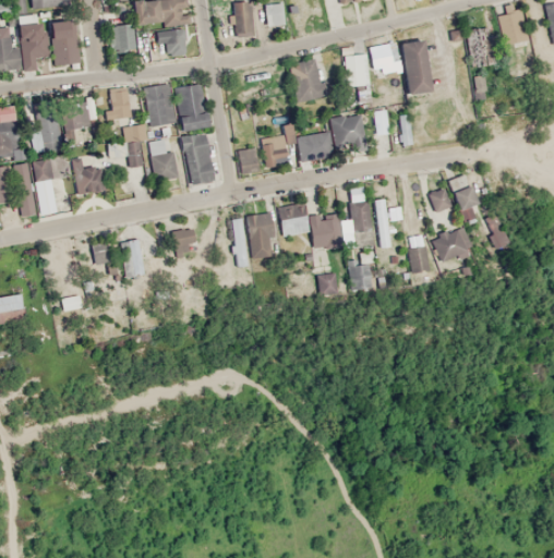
[(32,0),(36,12),(72,3),(71,0),(32,0)]
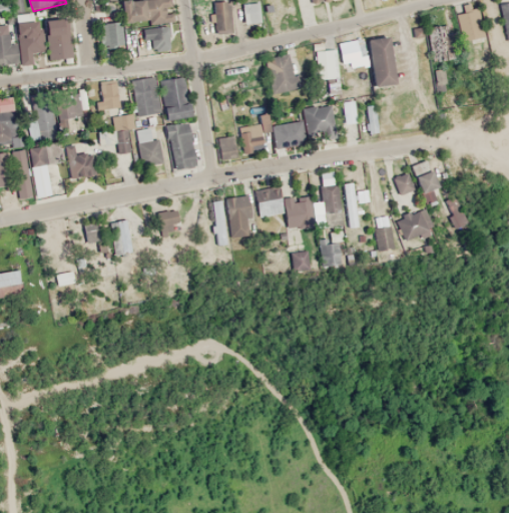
[(175,21),(172,0),(146,0),(148,24),(175,21)]
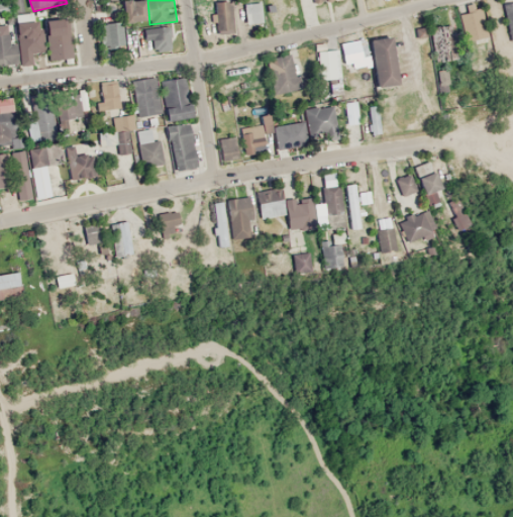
[(0,2),(0,14),(13,14),(13,2),(0,2)]
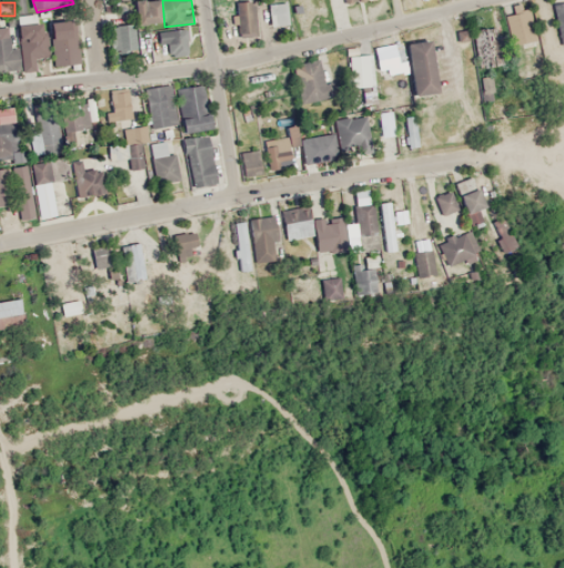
[(242,36),(259,36),(259,2),(242,2),(242,36)]
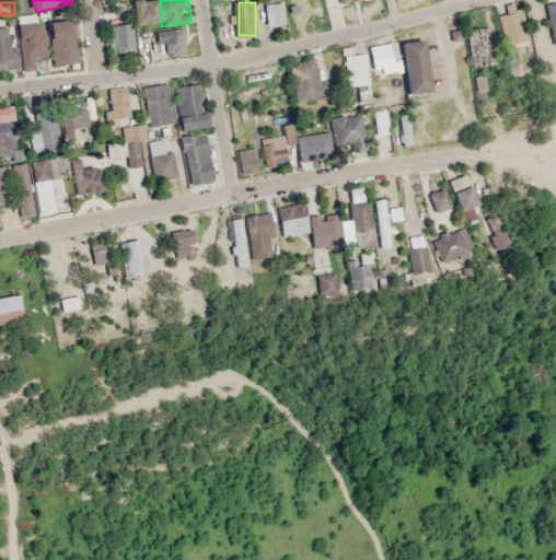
[(268,25),(286,25),(286,3),(268,3),(268,25)]
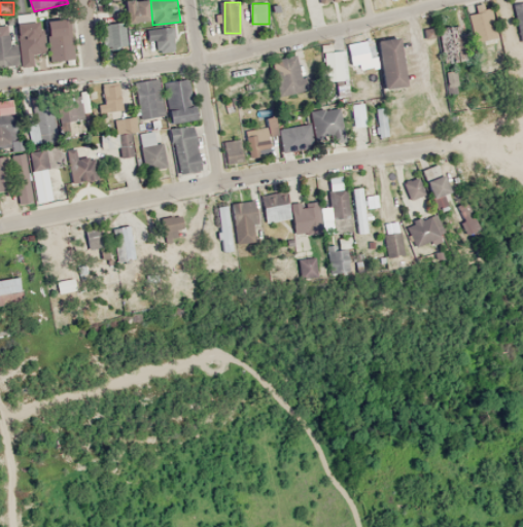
[(499,38),(496,9),(474,11),(477,40),(499,38)]
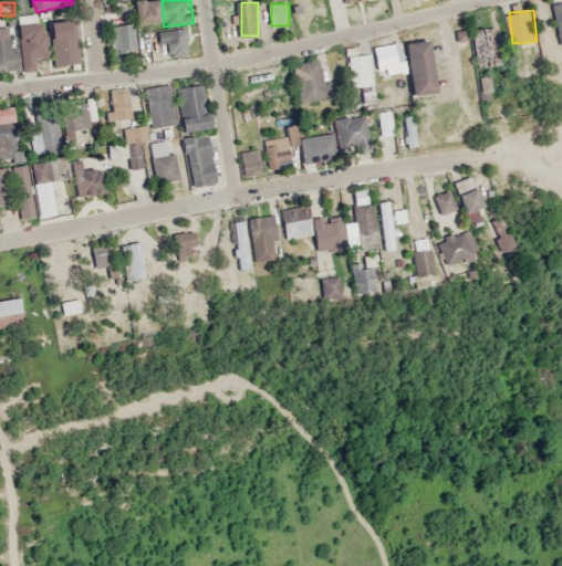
[(23,17),(24,66),(39,66),(38,56),(47,56),(45,16),(23,17)]
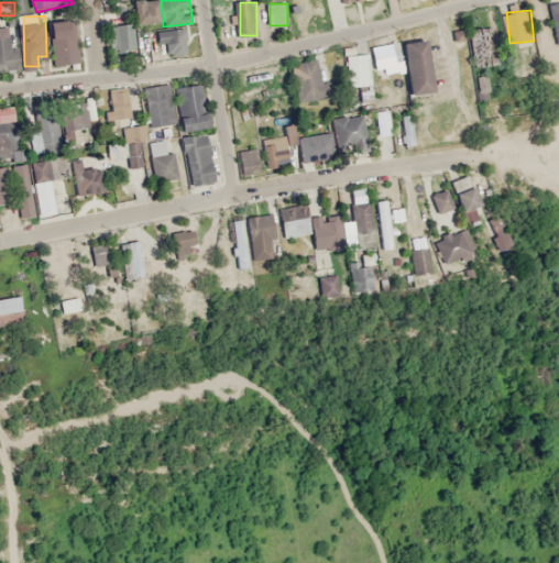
[(56,64),(80,62),(78,21),(54,22),(56,64)]
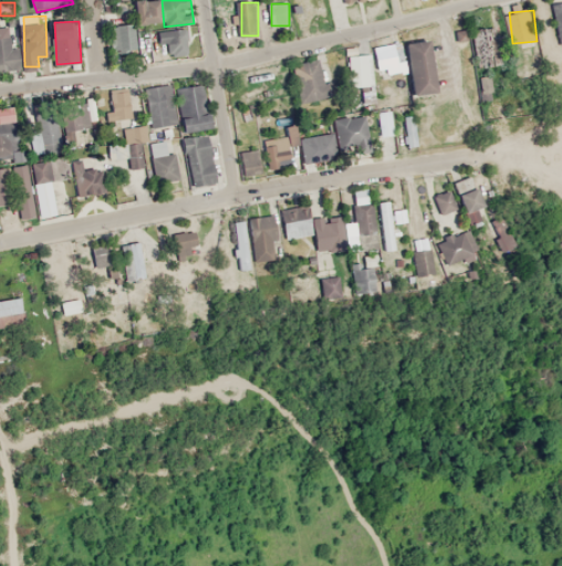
[(138,24),(113,25),(114,52),(139,52),(138,24)]
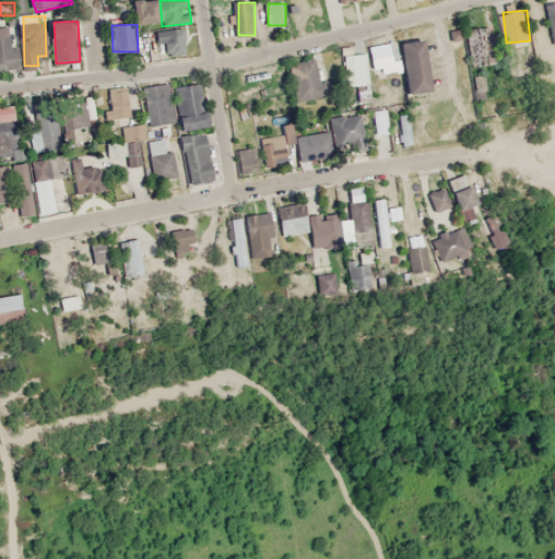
[(486,64),(484,27),(470,28),(471,64),(486,64)]
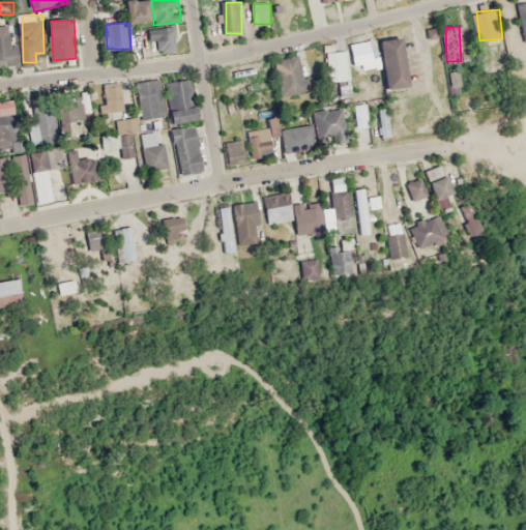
[(162,40),(162,51),(177,51),(177,29),(142,29),(143,41),(162,40)]
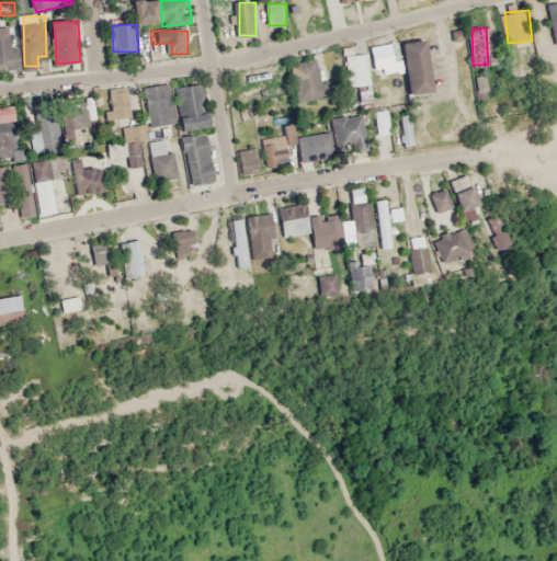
[(0,68),(14,69),(14,37),(0,37),(0,68)]
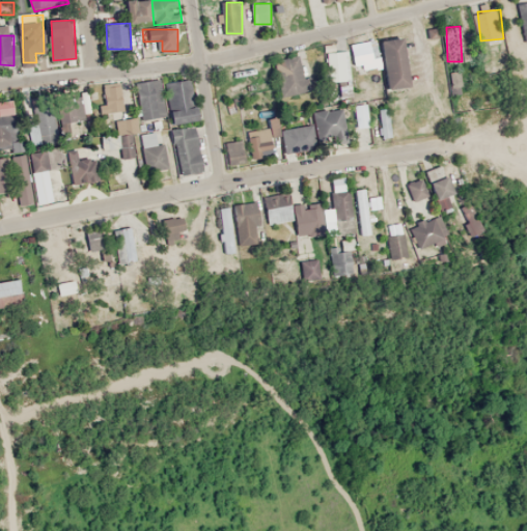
[(411,87),(404,37),(383,40),(389,90),(411,87)]
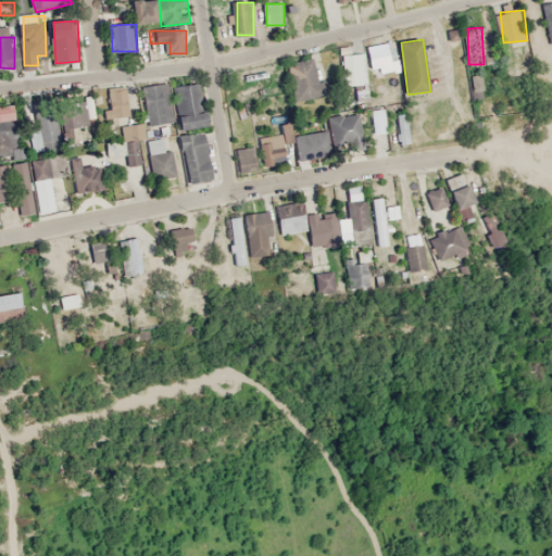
[(373,75),(398,75),(398,45),(373,45),(373,75)]
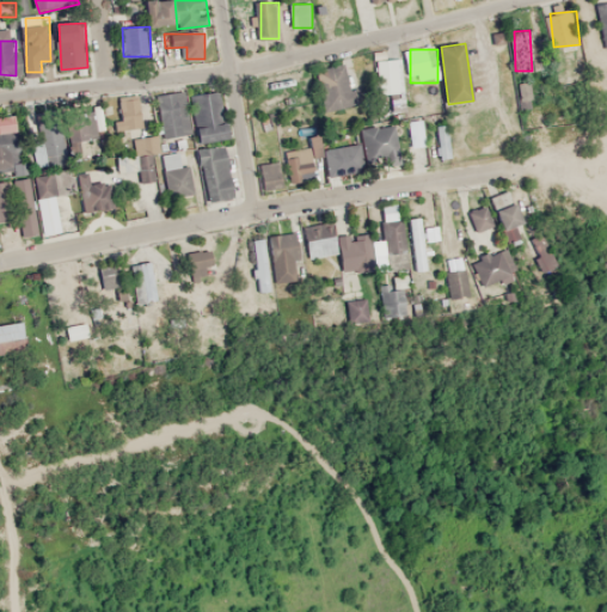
[(379,60),(379,95),(400,95),(400,60),(379,60)]
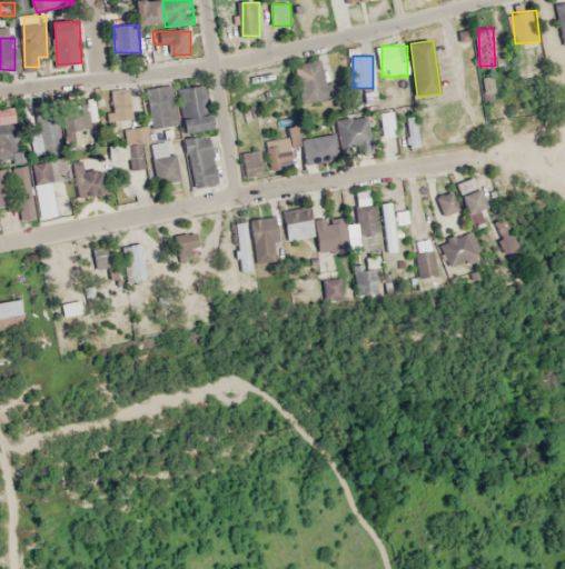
[(327,98),(324,62),(309,63),(313,100),(327,98)]
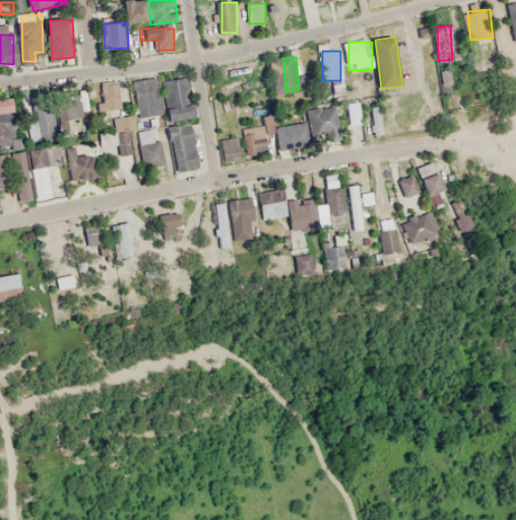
[(165,115),(159,78),(136,81),(141,118),(165,115)]
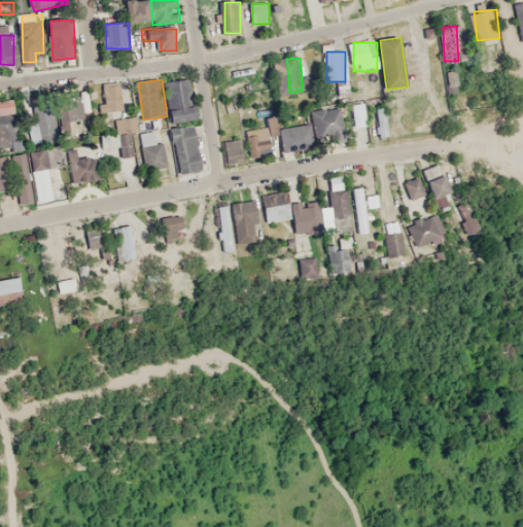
[(194,79),(169,80),(171,121),(196,120),(194,79)]
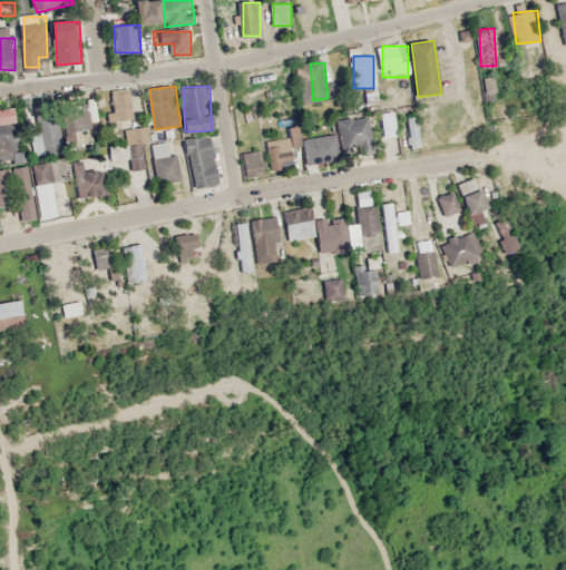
[(117,123),(137,118),(132,90),(110,95),(117,123)]
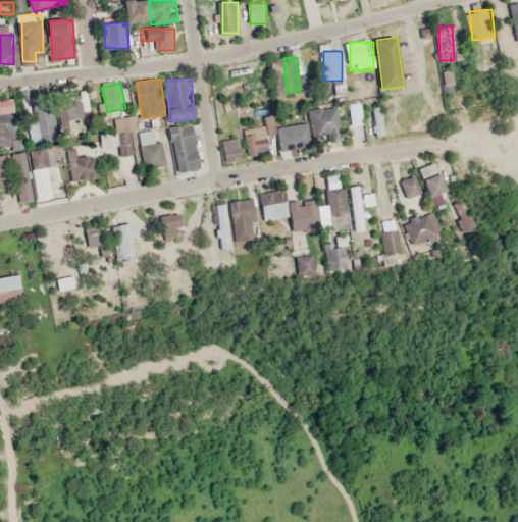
[(94,108),(85,90),(65,100),(79,127),(88,123),(83,114),(94,108)]
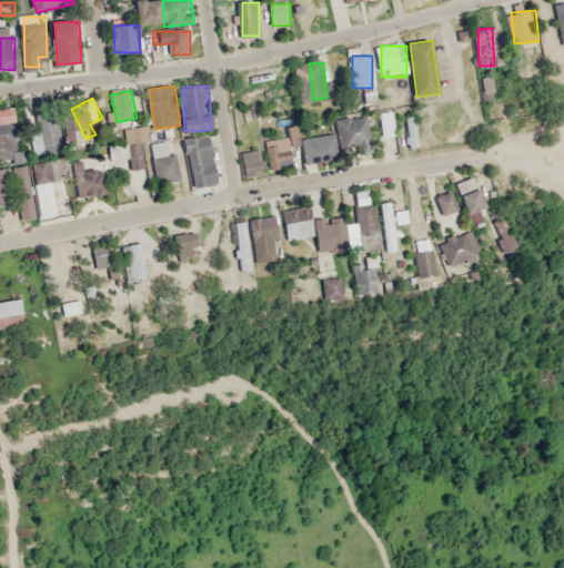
[(58,105),(39,108),(41,130),(31,131),(33,148),(62,144),(58,105)]
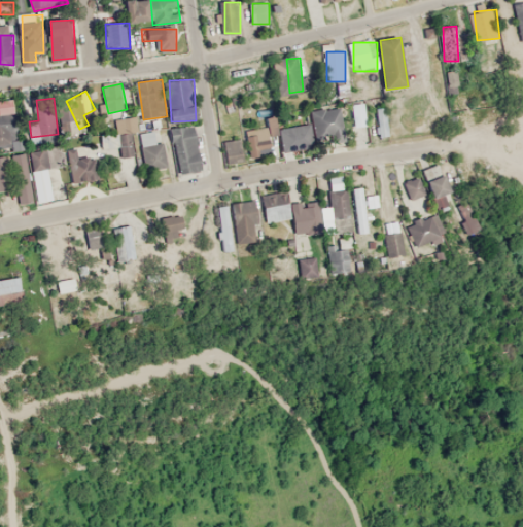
[(0,101),(0,115),(15,114),(14,100),(0,101)]
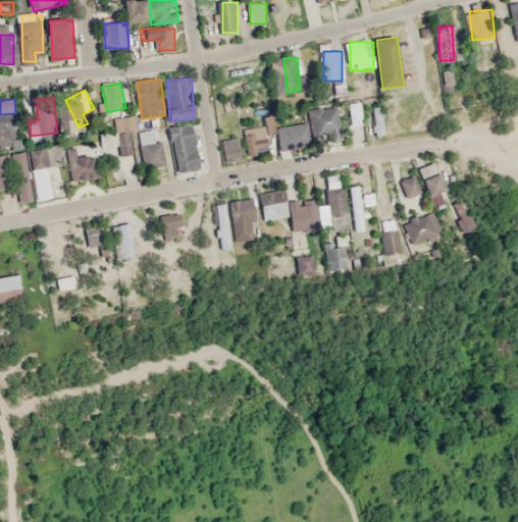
[(364,124),(362,102),(351,102),(352,125),(364,124)]
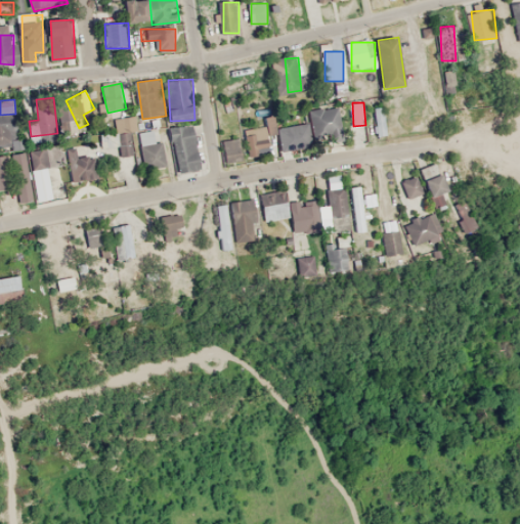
[(330,135),(331,142),(346,139),(340,106),(311,112),(315,137),(330,135)]
